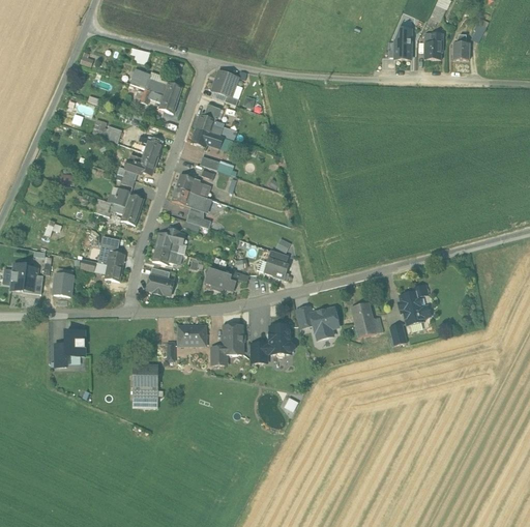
[(446,7),(437,3),(431,17),(430,17),(427,24),(429,25),(432,18),(440,22),(446,7)]
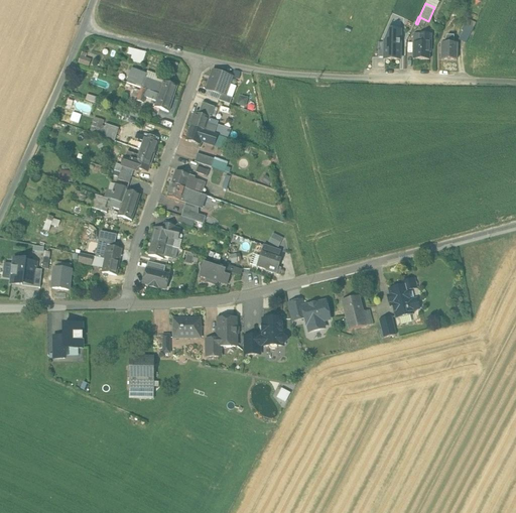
[(474,25),(465,20),(462,26),(465,28),(460,37),(466,40),(474,25)]
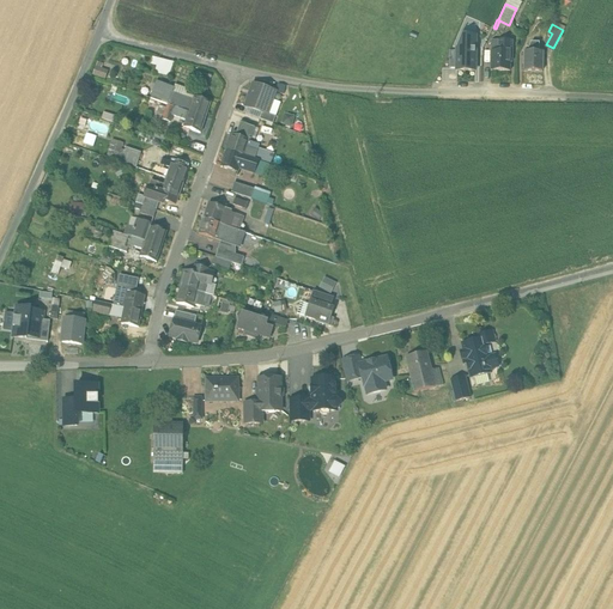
[(473,37),(463,37),(463,46),(457,46),(457,65),(457,67),(474,67),(475,47),(473,47),(473,37)]
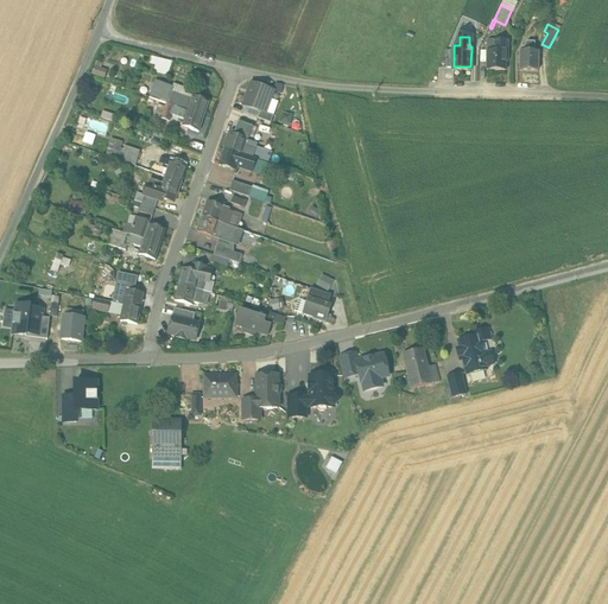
[(508,37),(494,37),(494,48),(487,48),(487,67),(506,68),(506,49),(508,49),(508,37)]
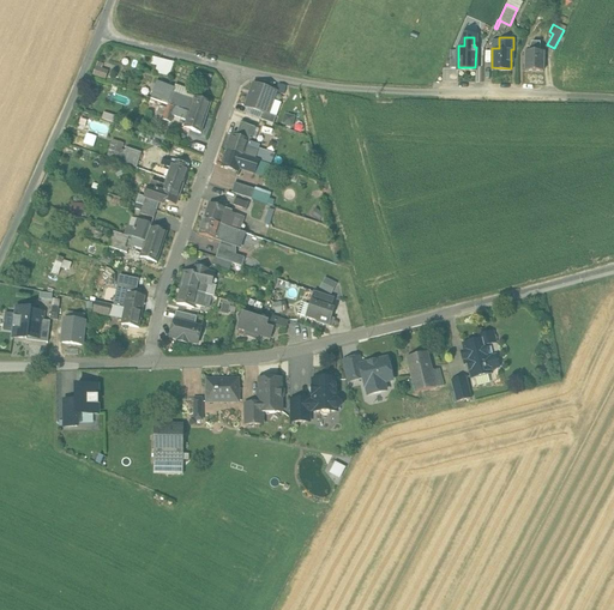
[(545,49),(525,48),(525,68),(543,68),(545,49)]
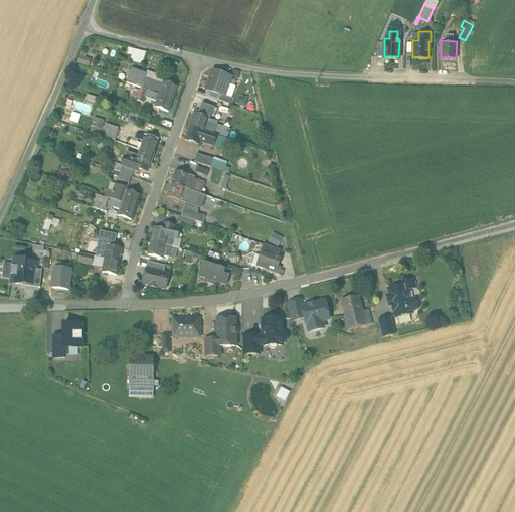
[(128,44),(126,51),(133,53),(132,58),(143,61),(146,48),(128,44)]
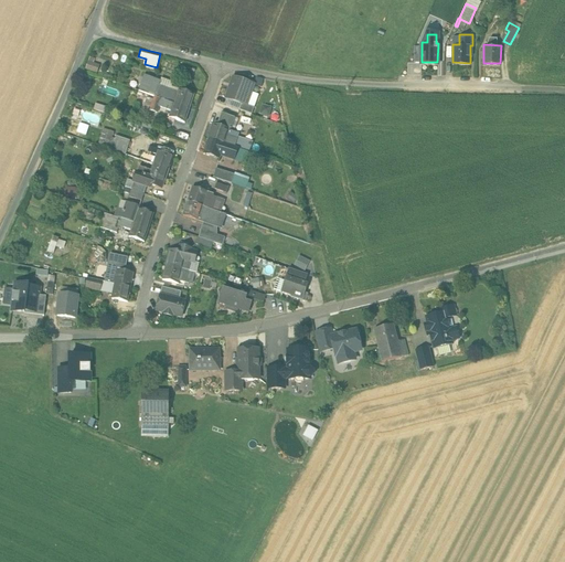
[(160,78),(145,73),(140,88),(155,93),(158,83),(160,78)]
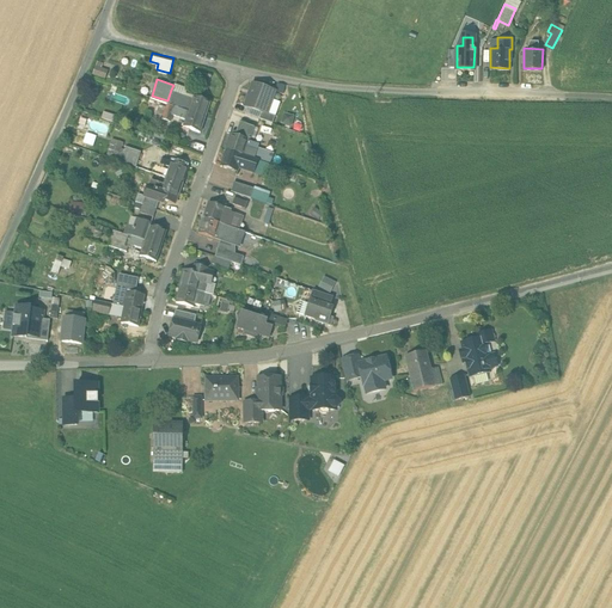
[(274,88),(254,81),(246,104),(262,109),(267,111),(267,110),(274,88)]
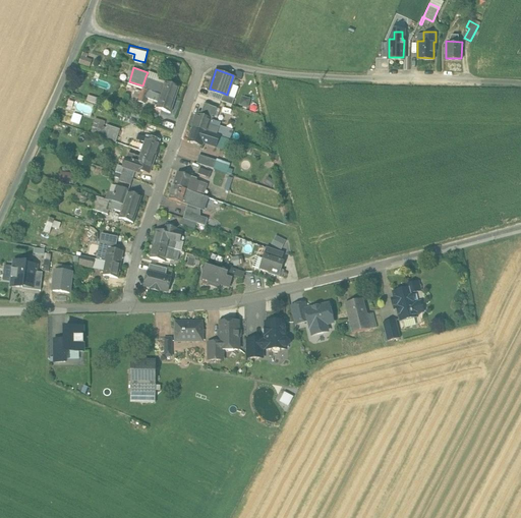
[(179,84),(165,79),(164,82),(146,76),(142,85),(150,89),(175,98),(179,84)]
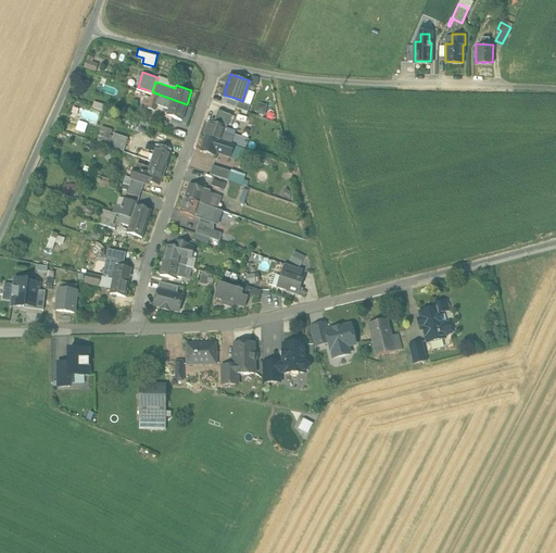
[(151,95),(144,92),(141,103),(154,108),(156,102),(160,95),(152,92),(151,95)]
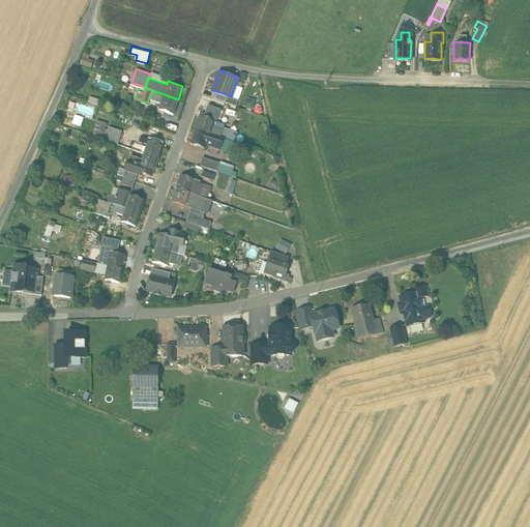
[(178,99),(152,90),(149,97),(162,100),(159,108),(173,112),(178,99)]
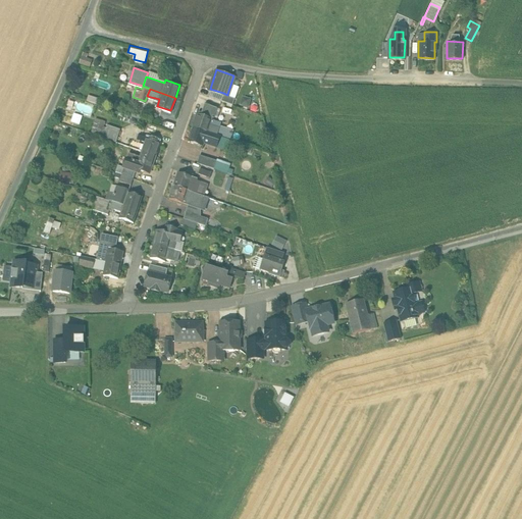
[(227,95),(223,93),(221,99),(232,103),(235,97),(227,94),(227,95)]
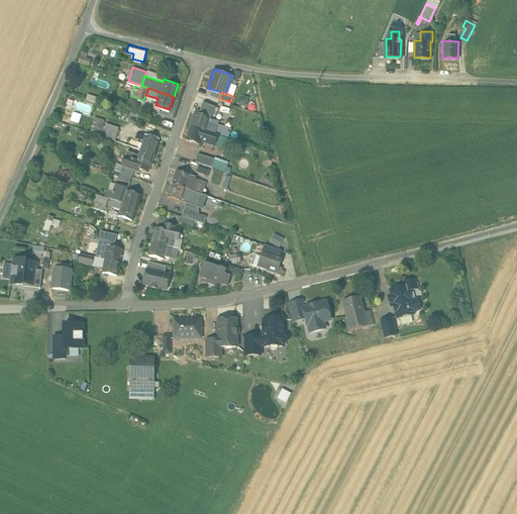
[(246,103),(248,94),(240,92),(238,101),(246,103)]
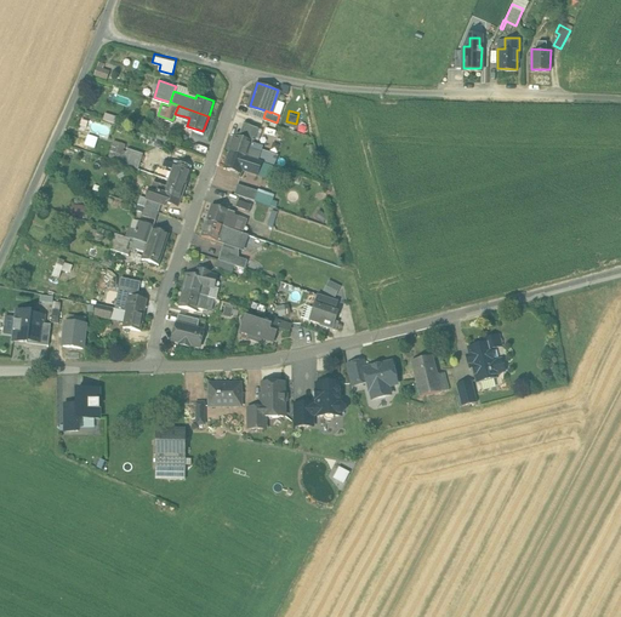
[(239,135),(235,133),(229,148),(249,155),(257,159),(260,153),(250,148),(254,137),(255,137),(258,126),(244,121),(239,135)]
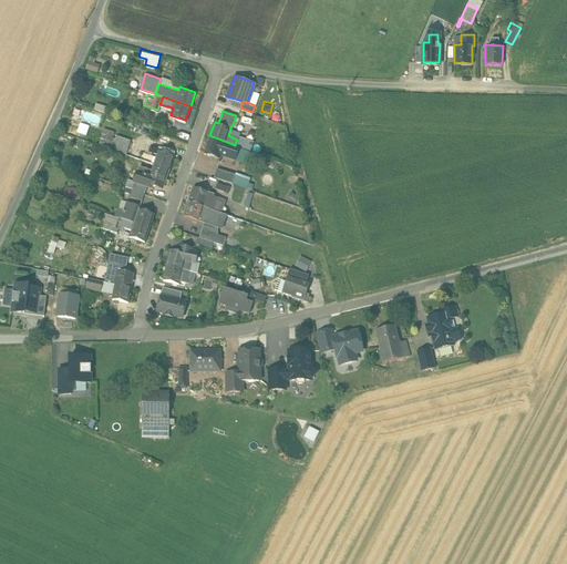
[(112,147),(117,133),(114,133),(115,130),(105,126),(102,134),(106,135),(105,139),(110,141),(107,146),(112,147)]
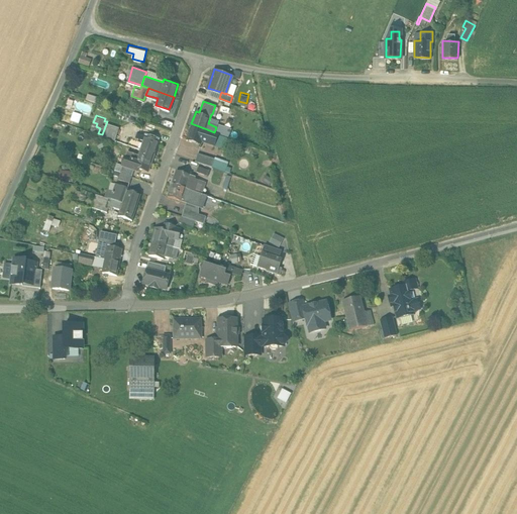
[(119,126),(107,121),(102,134),(115,138),(119,126)]
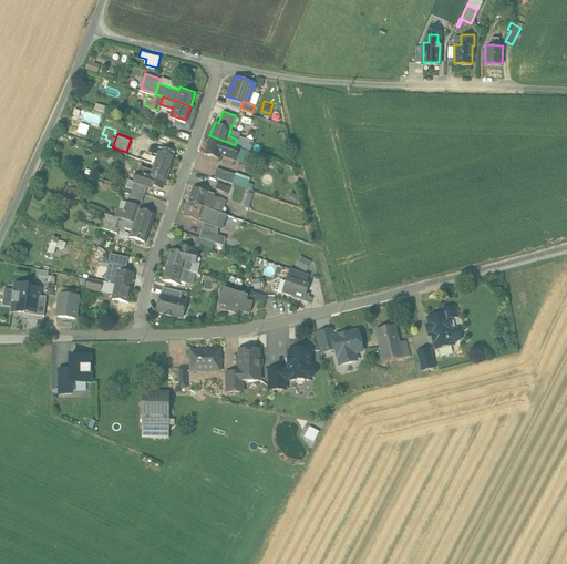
[(209,135),(205,151),(220,156),(223,152),(235,156),(239,145),(235,145),(227,142),(209,135)]
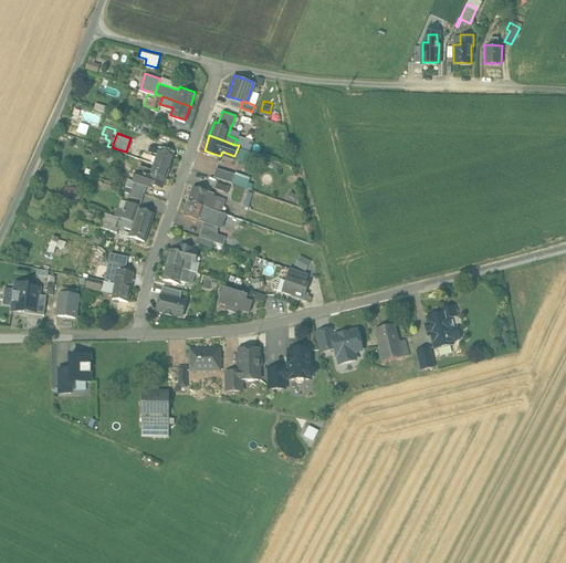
[(174,153),(159,147),(157,152),(154,162),(169,167),(174,153)]
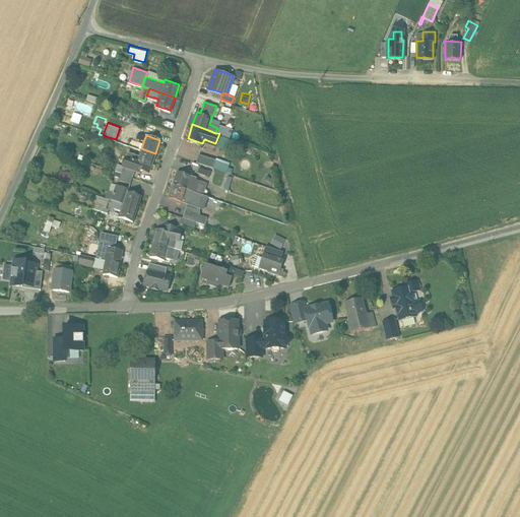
[(155,153),(141,148),(137,162),(151,166),(155,153)]
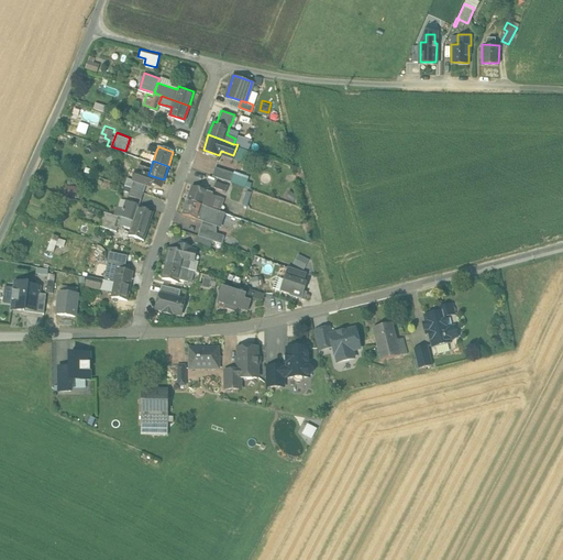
[(234,171),(216,165),(212,174),(231,179),(234,171)]
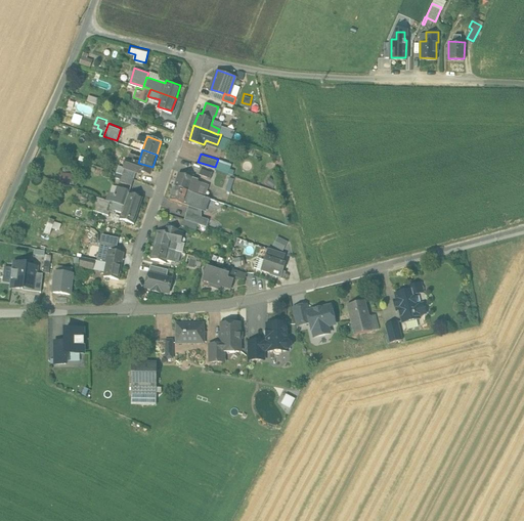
[(230,163),(218,159),(215,167),(228,172),(230,163)]
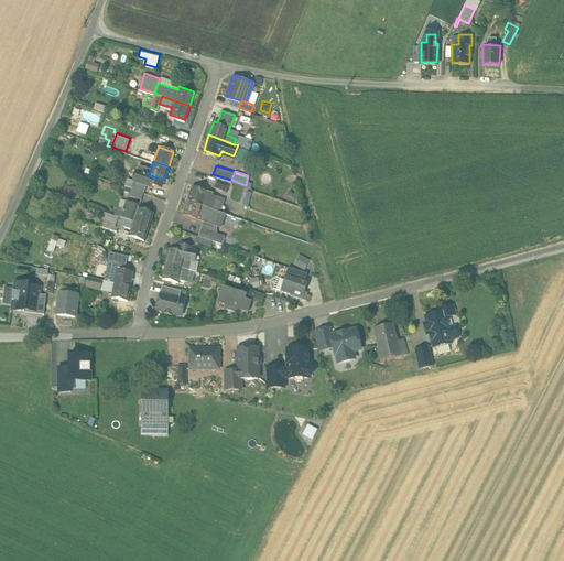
[(147,183),(133,179),(131,186),(144,190),(147,183)]
